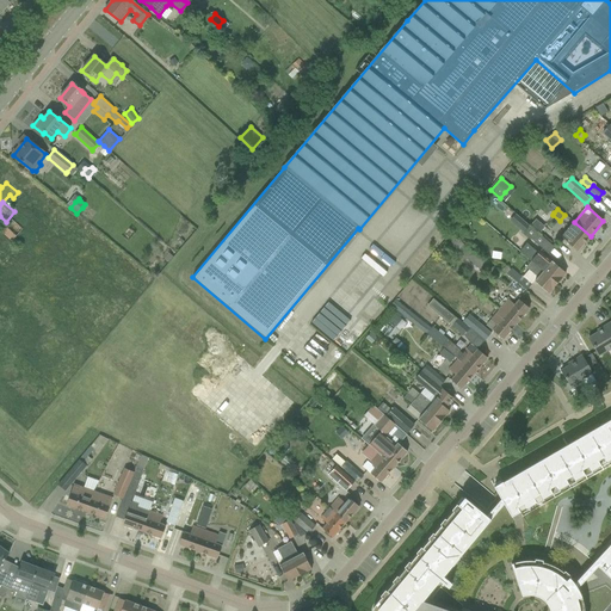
[(565,233),(561,238),(567,244),(576,252),(591,236),(574,222),(565,233)]
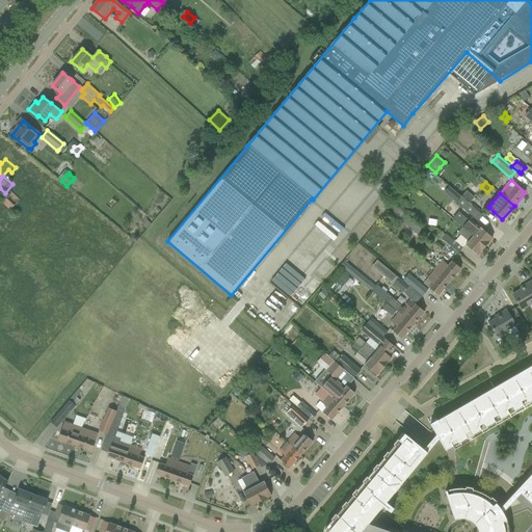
[(15,196),(2,211),(10,217),(23,203),(15,196)]
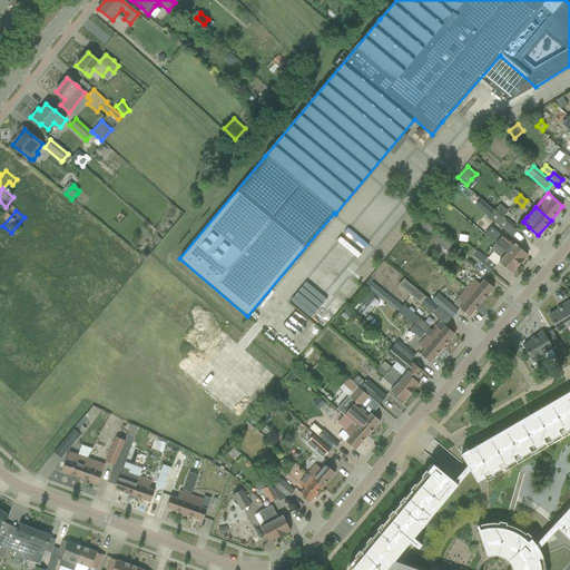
[(489,217),(512,237),(518,231),(494,210),(489,217)]
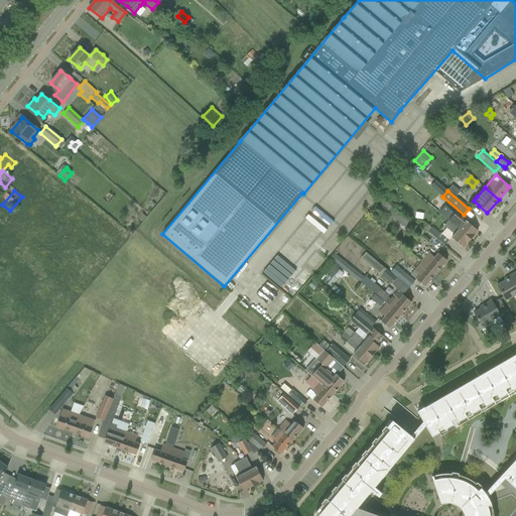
[(22,197),(10,211),(18,217),(29,203),(22,197)]
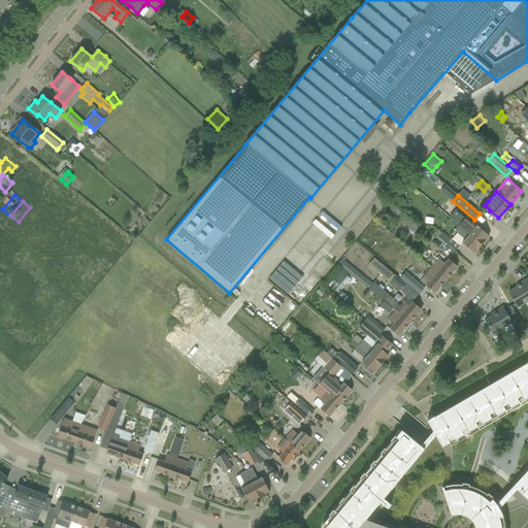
[(390,203),(385,209),(419,235),(424,229),(390,203)]
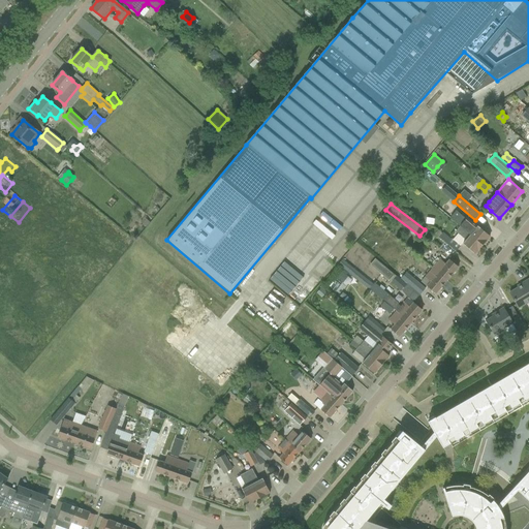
[(30,208),(19,222),(26,228),(38,214),(30,208)]
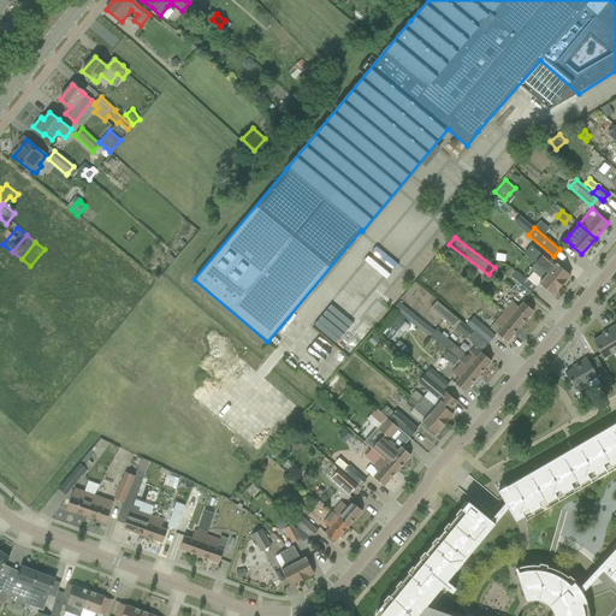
[(45,249),(30,266),(40,273),(53,256),(45,249)]
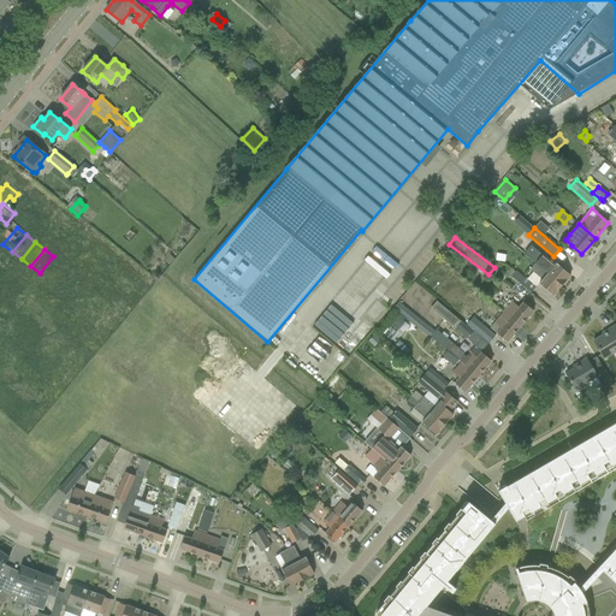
[(545,255),(537,265),(562,286),(570,276),(556,264),(545,255)]
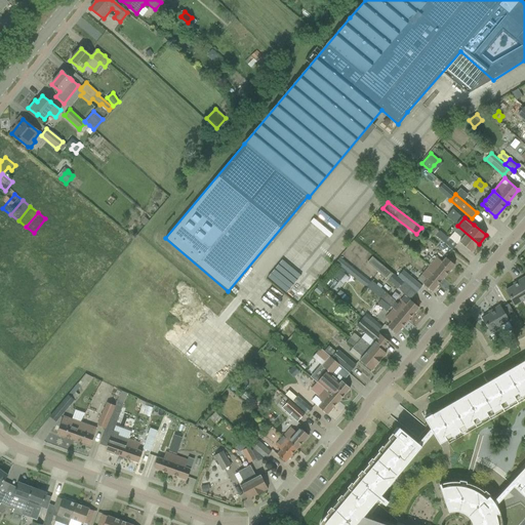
[(45,218),(34,233),(42,240),(53,226),(45,218)]
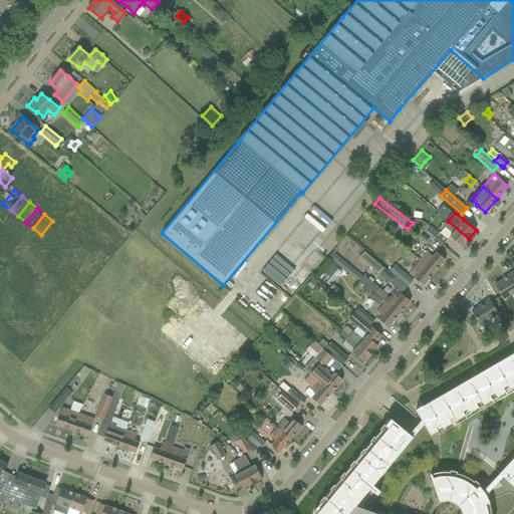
[(450,237),(462,247),(469,239),(448,221),(444,226),(448,230),(453,234),(450,237)]
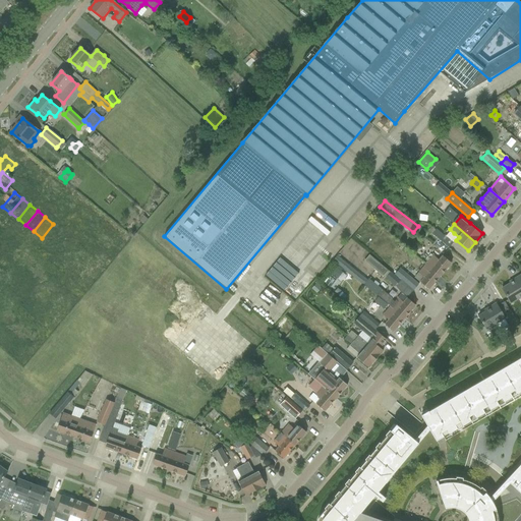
[(57,227),(46,241),(53,247),(65,233),(57,227)]
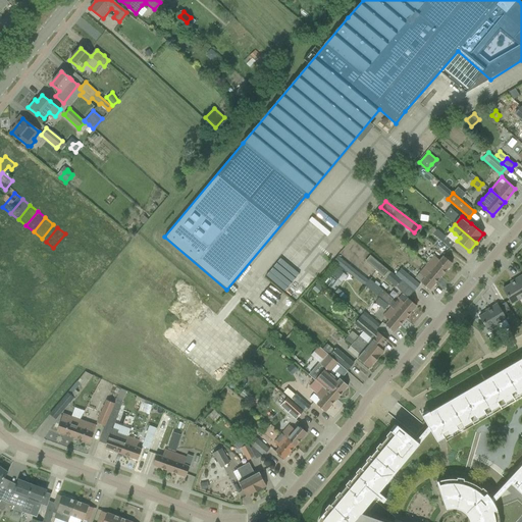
[(429,232),(451,249),(455,244),(437,229),(436,230),(432,227),(429,232)]
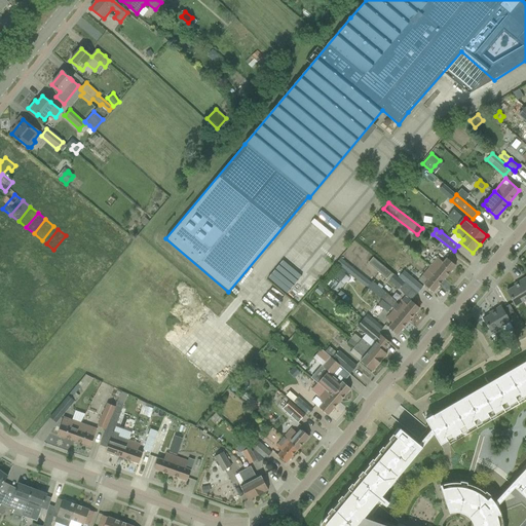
[(66,235),(53,250),(62,256),(73,241),(66,235)]
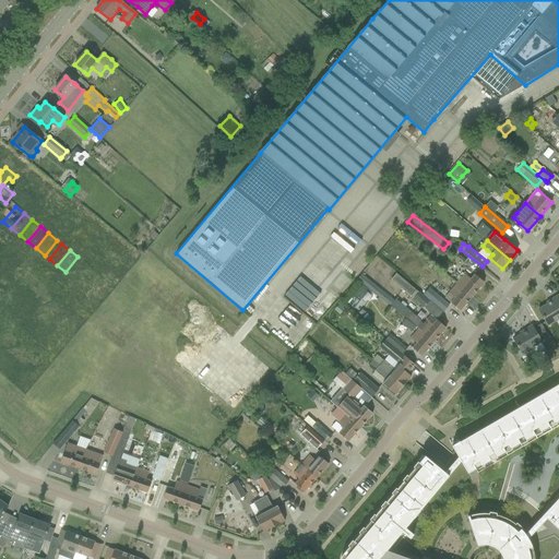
[(78,257),(66,272),(73,278),(86,263),(78,257)]
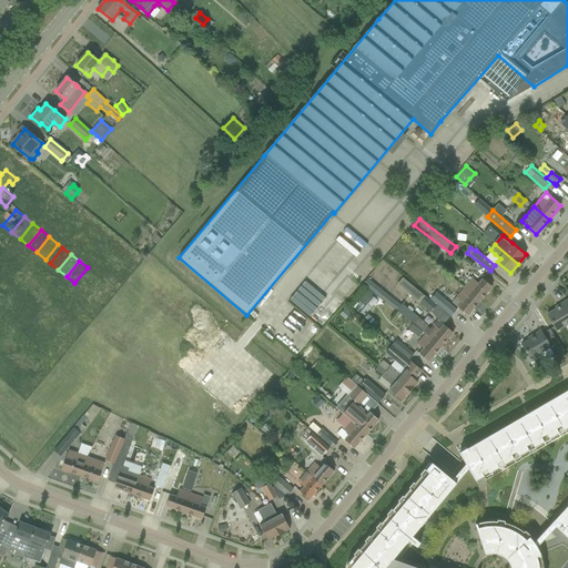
[(88,267),(74,283),(83,290),(95,274),(88,267)]
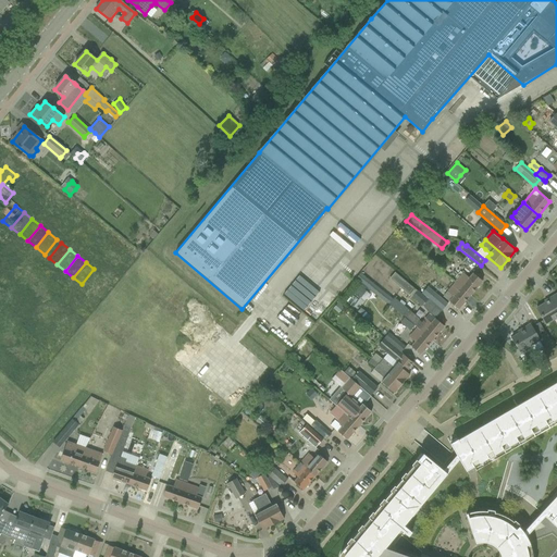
[(19,269),(10,279),(26,292),(34,282),(19,269)]
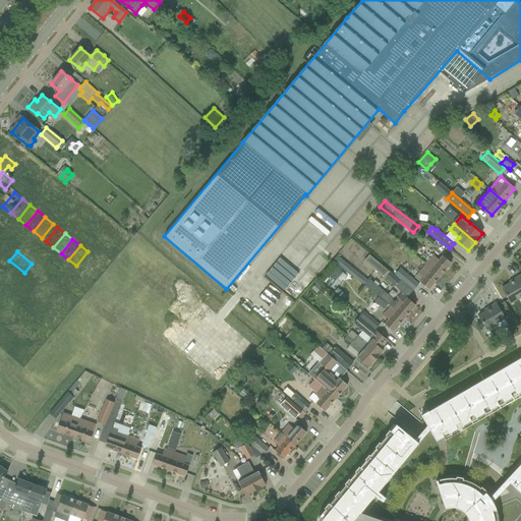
[(88,251),(76,266),(83,272),(96,257),(88,251)]
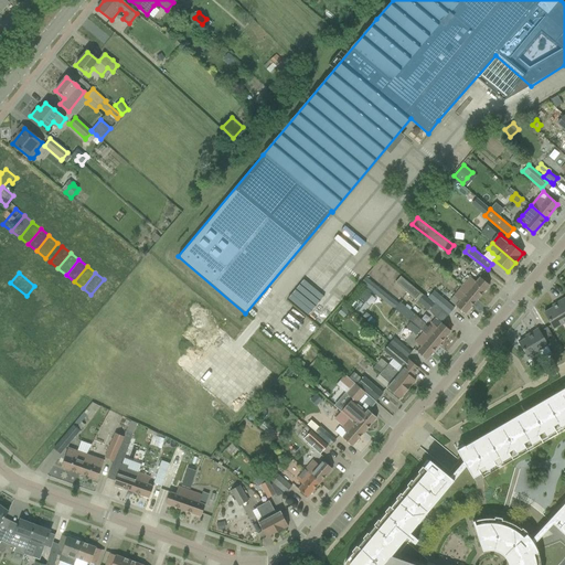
[(398,276),(393,283),(414,298),(418,291),(398,276)]
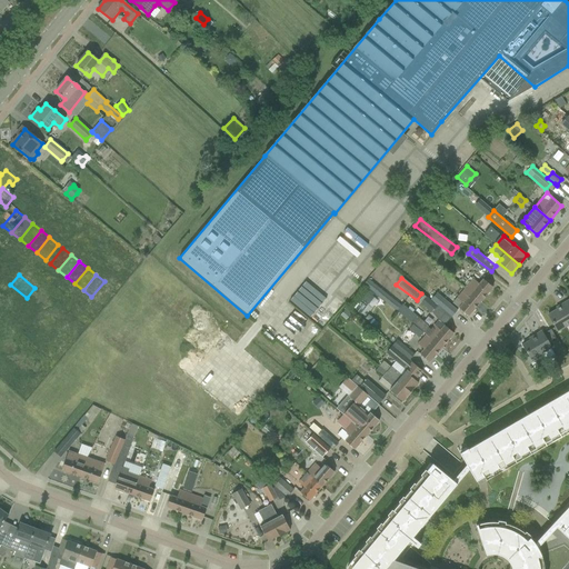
[(427,336),(441,348),(453,333),(439,321),(435,326),(431,330),(428,328),(429,327),(403,305),(402,306),(369,279),(365,285),(398,311),(427,335),(427,336)]
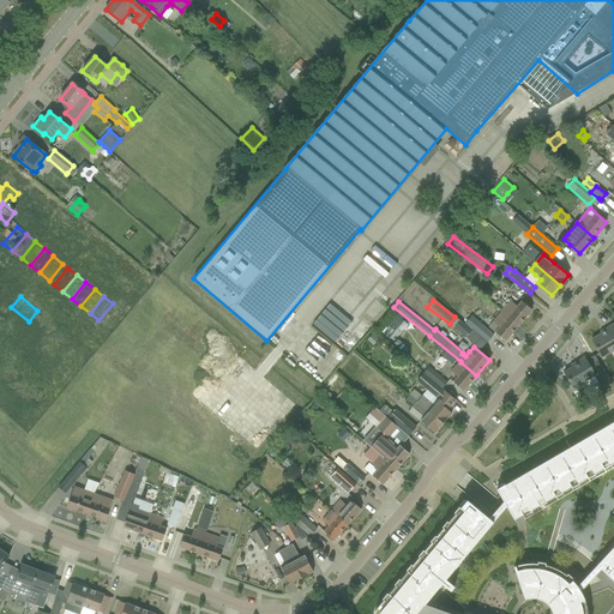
[(503,313),(518,326),(531,311),(522,302),(518,307),(511,301),(503,313)]
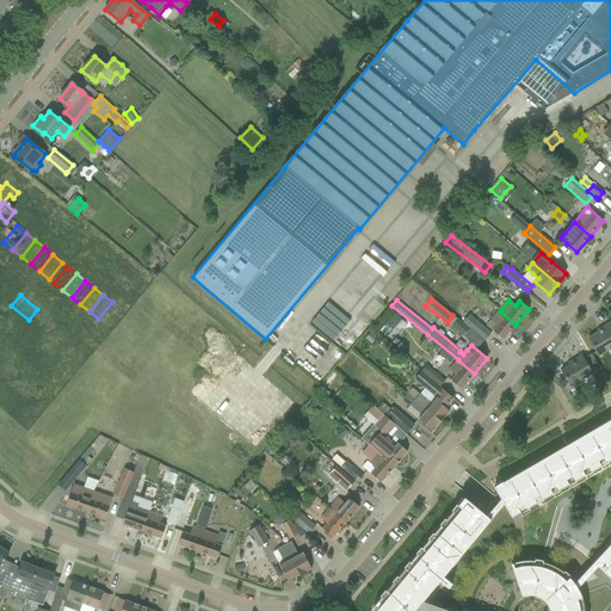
[(112,302),(98,319),(107,326),(121,309),(112,302)]
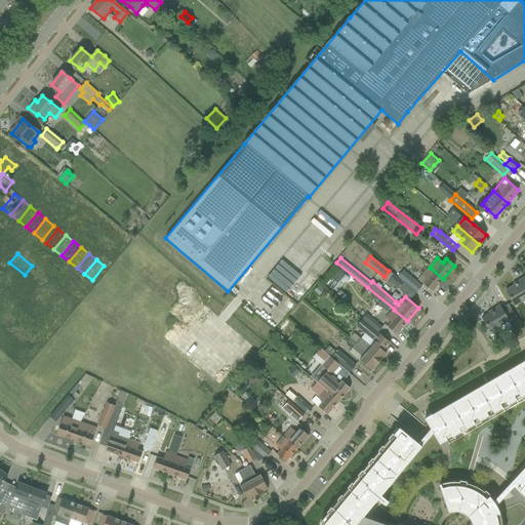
[(9,263),(2,271),(17,283),(25,275),(9,263)]
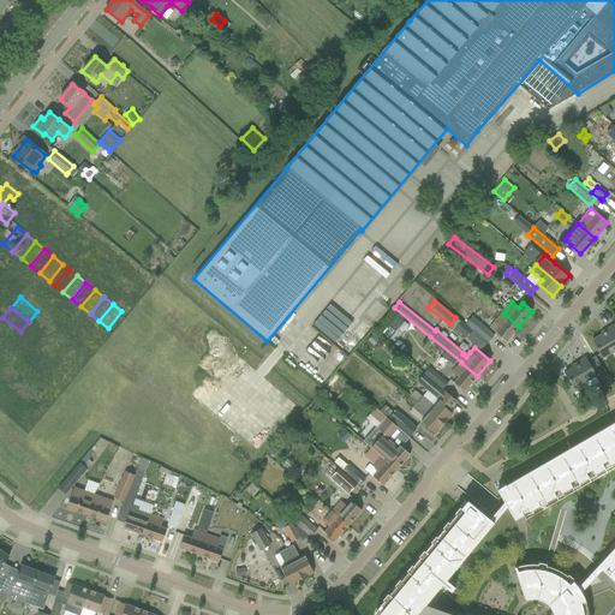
[(121,311),(108,328),(118,336),(131,320),(121,311)]
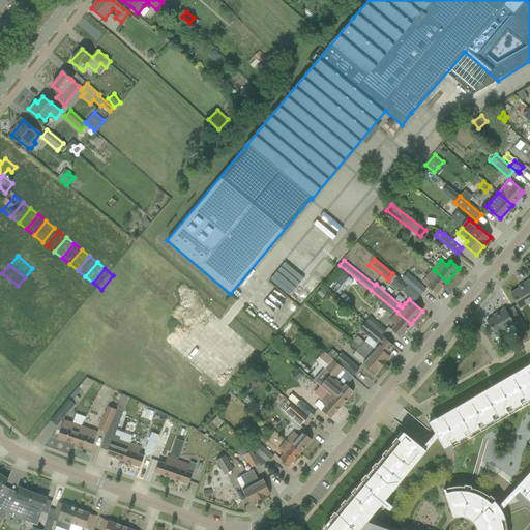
[(422,283),(437,295),(447,282),(434,270),(422,283)]
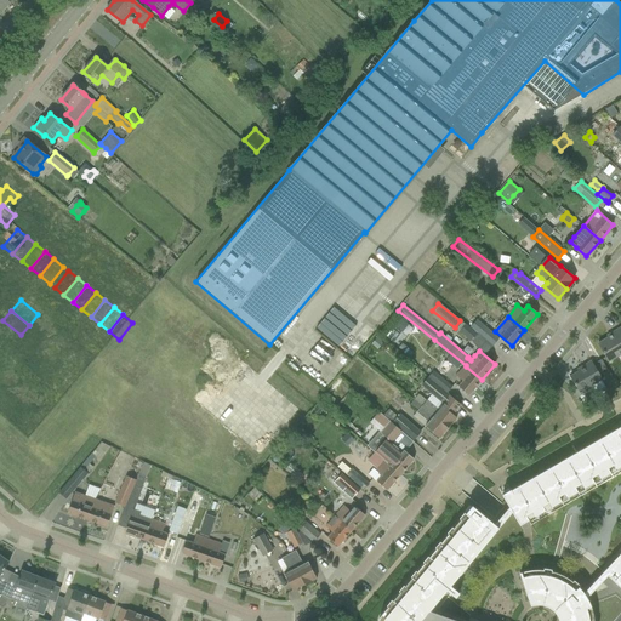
[(402,319),(396,326),(403,332),(409,325),(402,319)]
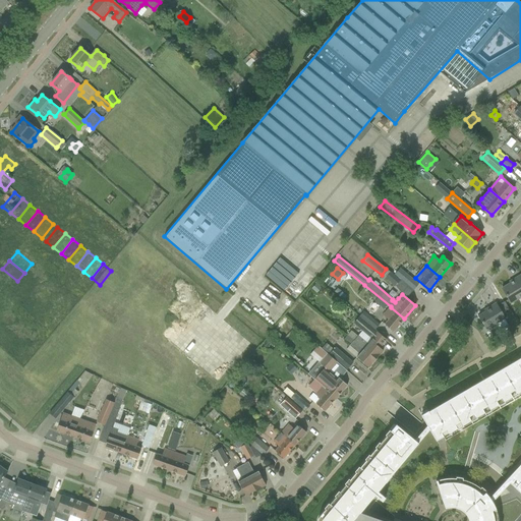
[(2,269),(0,272),(0,281),(10,290),(17,281),(2,269)]
